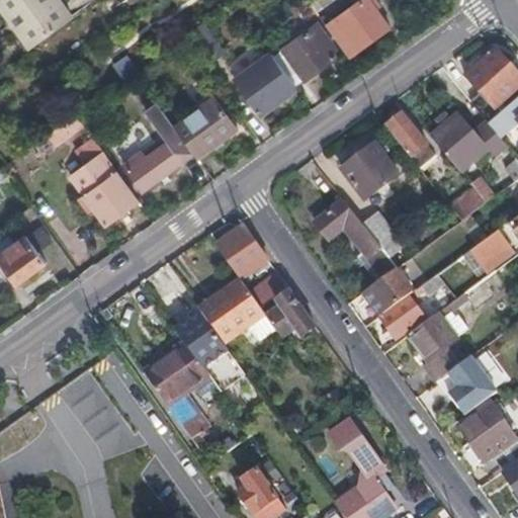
[(64,0),(1,0),(36,47),(77,17),(64,0)]
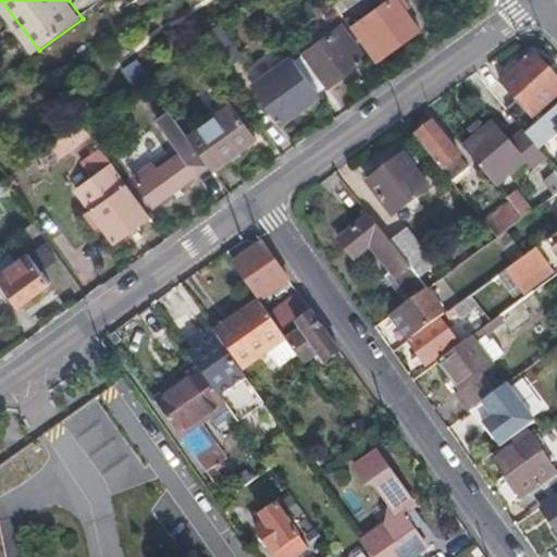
[(367,0),(342,0),(334,5),(343,17),(367,0)]
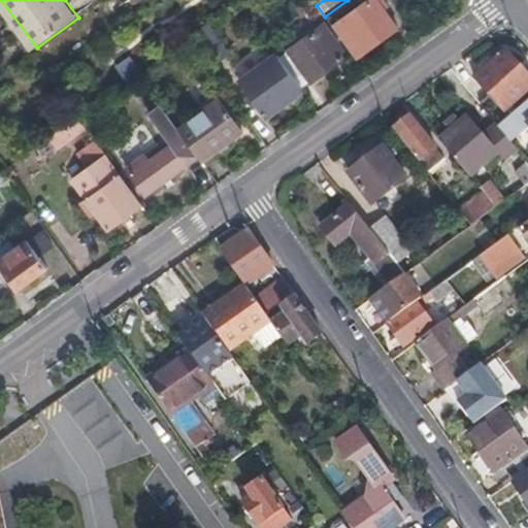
[(370,0),(333,28),(356,59),(396,30),(382,12),(389,8),(382,0),(370,0)]
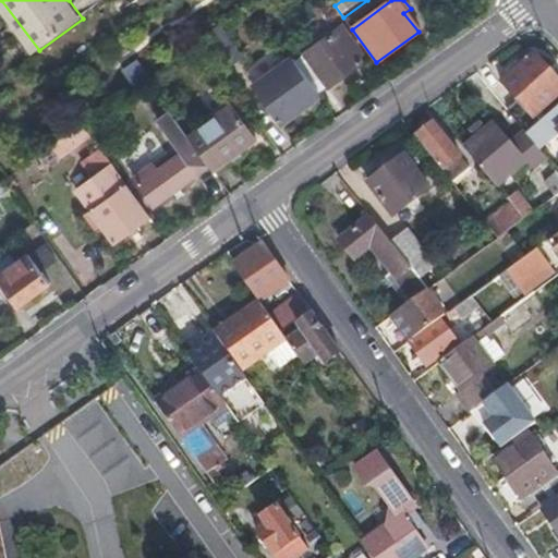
[(326,29),(343,17),(335,5),(318,17),(326,29)]
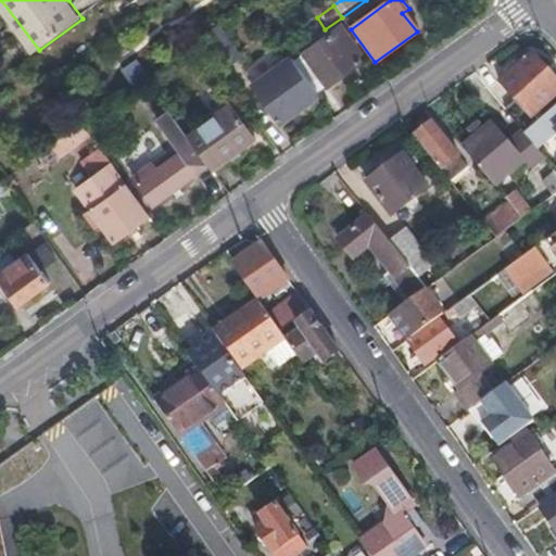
[(201,36),(213,51),(228,71),(248,57),(239,45),(222,22),(218,24),(201,36)]
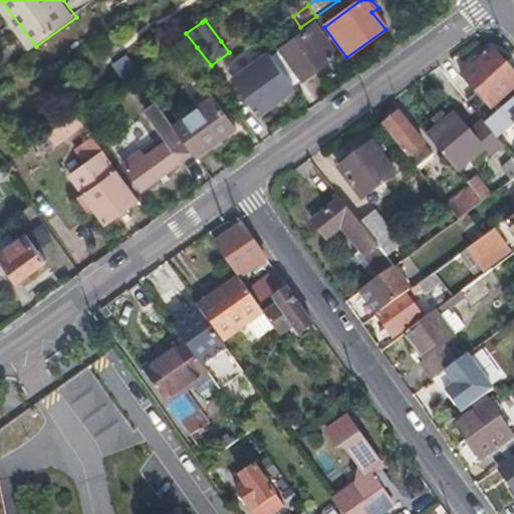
[(315,23),(270,55),(286,77),(297,71),(303,80),(334,57),(326,45),(330,42),(315,23)]
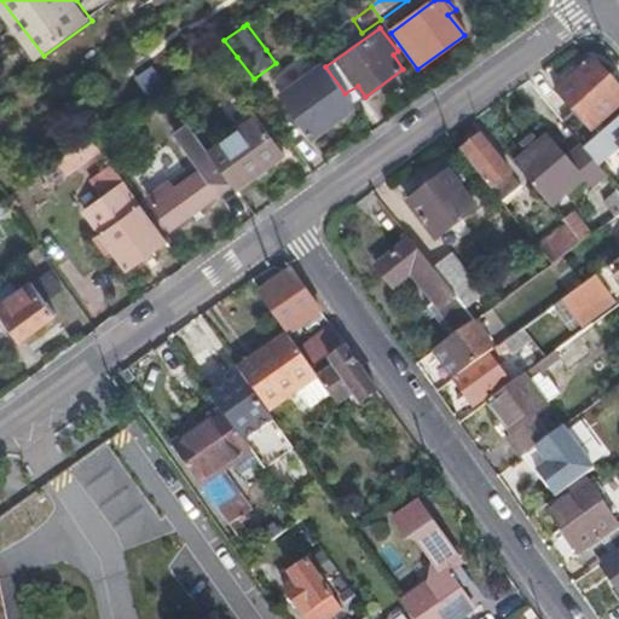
[(618,88),(591,58),(556,90),(574,110),(590,128),(618,102),(618,88)]
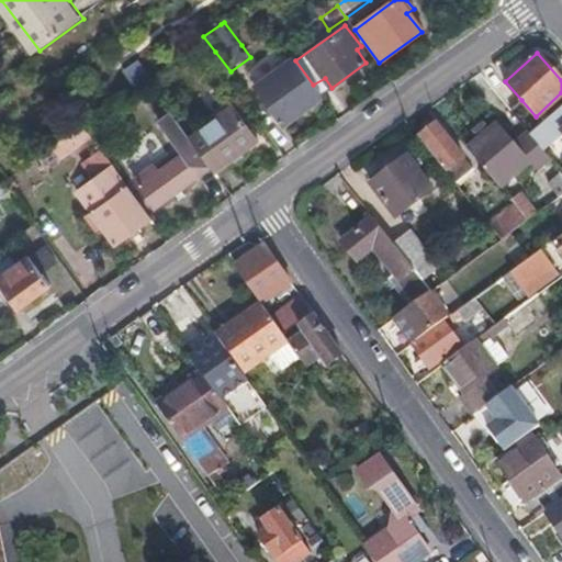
[(283,127),(323,98),(322,96),(313,85),(295,60),(255,89),(283,127)]
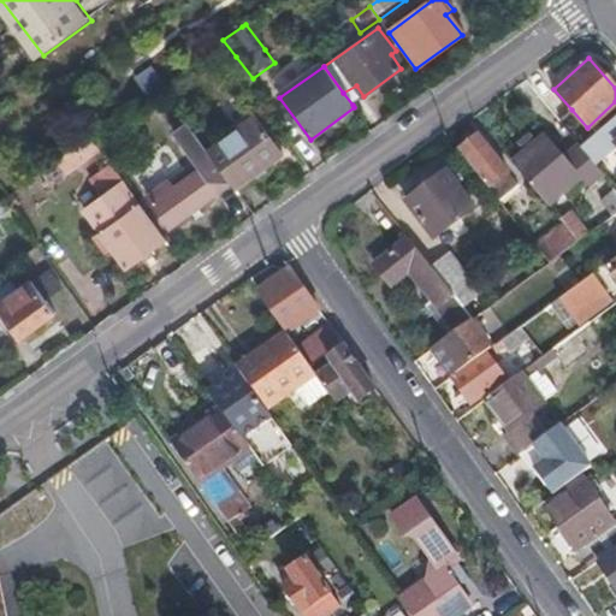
[(343,93),(353,105),(363,96),(356,86),(343,93)]
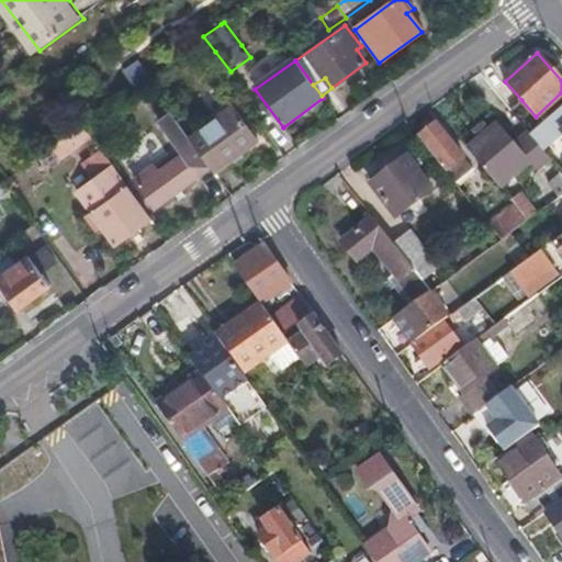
[(521,100),(510,112),(528,134),(541,123),(536,116),(521,100)]
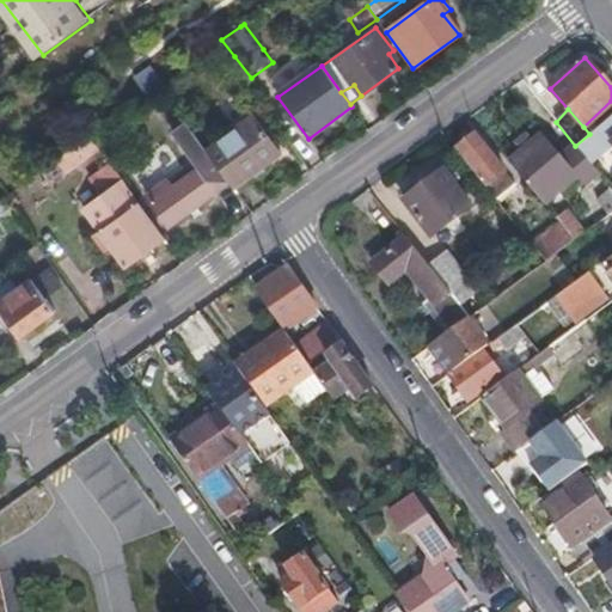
[(611,115),(589,134),(575,146),(582,153),(587,160),(610,141),(611,142),(611,115)]
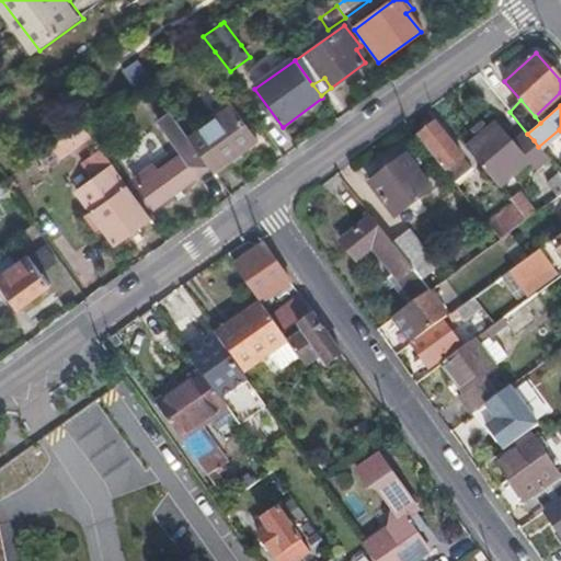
[(212,168),(215,172),(259,140),(235,107),(191,139),(212,168)]
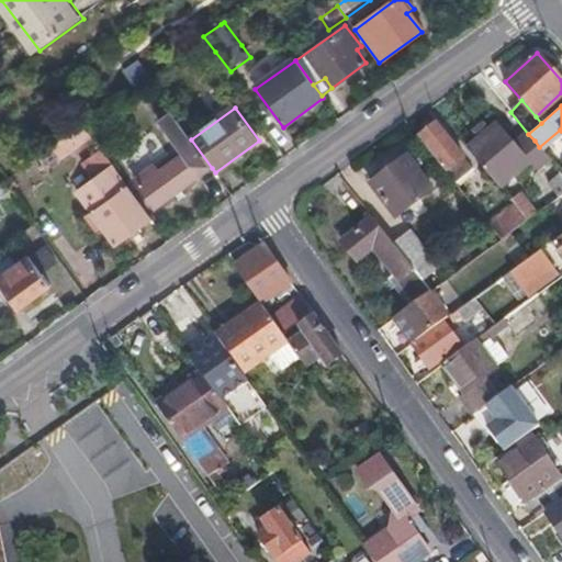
[(212,168),(191,139),(180,125),(171,113),(159,122),(168,134),(184,156),(160,173),(156,168),(139,179),(144,186),(139,188),(155,209),(212,168)]
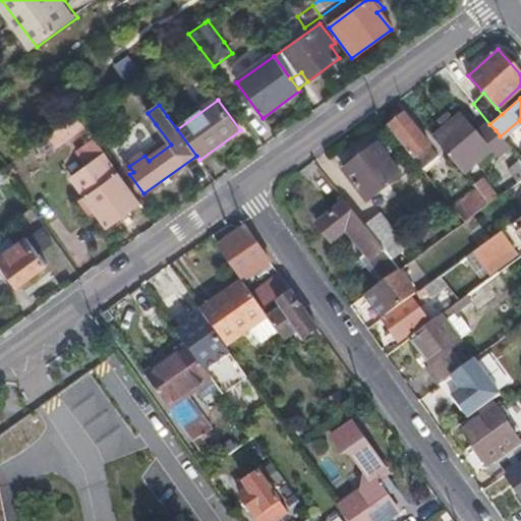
[(403,113),(390,123),(412,156),(426,147),(403,113)]
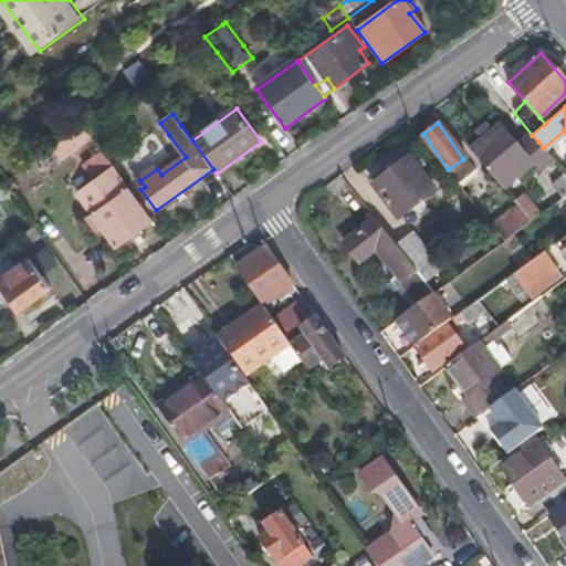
[(556,203),(565,196),(565,175),(543,148),(538,142),(523,153),(506,132),(495,138),(490,130),(480,138),(485,147),(472,156),(502,198),(535,176),(556,203)]
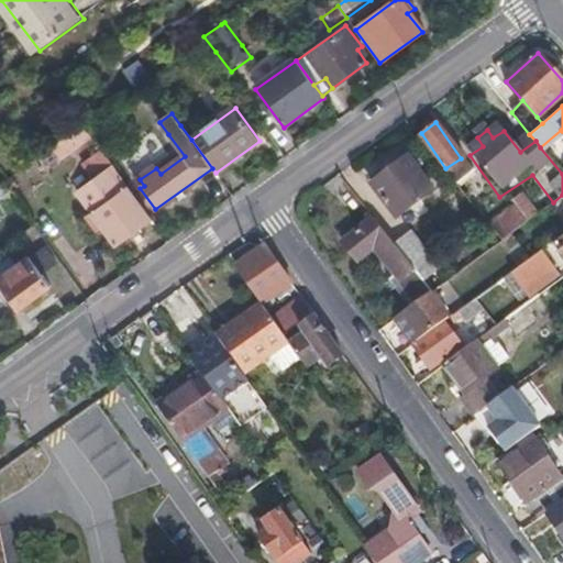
[(409,154),(373,181),(396,214),(432,188),(409,154)]
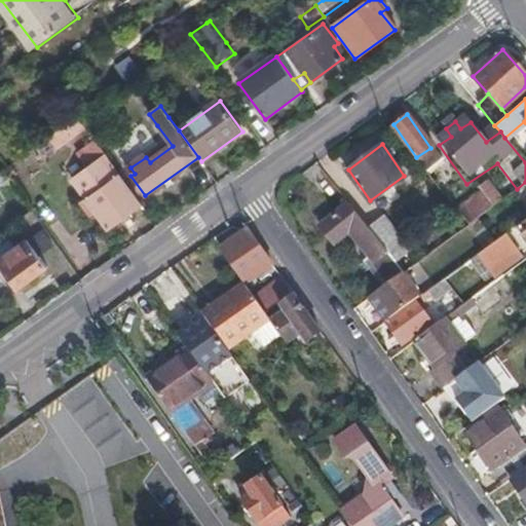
[(71,182),(108,232),(142,208),(104,157),(71,182)]
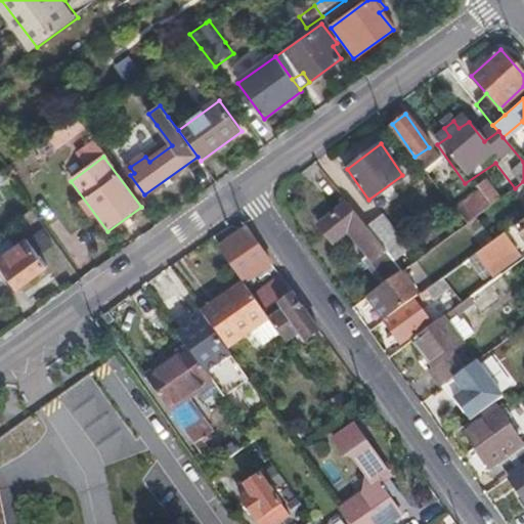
[(523,181),(515,188),(501,198),(513,213),(523,204),(523,181)]
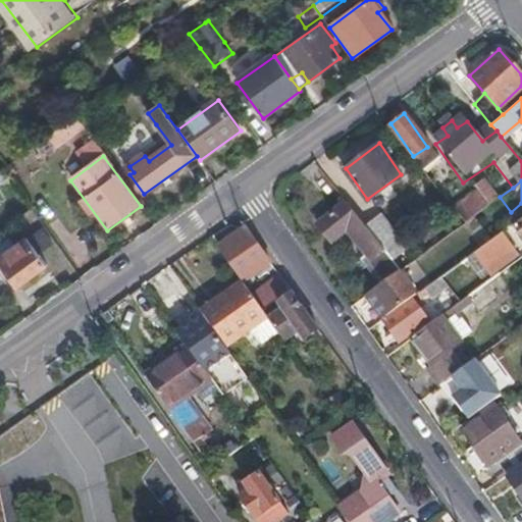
[(467,188),(472,195),(483,209),(490,204),(475,184),(467,188)]
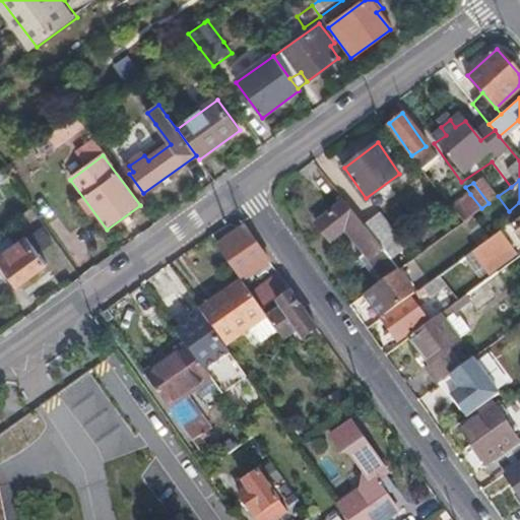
[(470,194),(449,210),(459,224),(469,217),(481,208),(470,194)]
